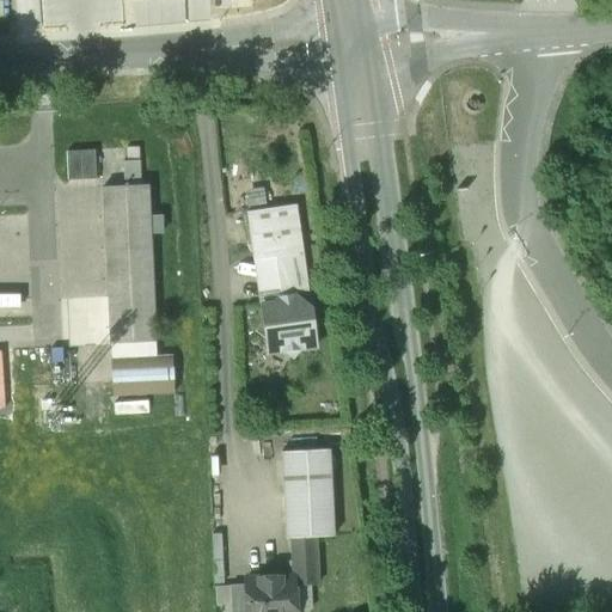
[(124,147),(126,187),(142,185),(141,147),(124,147)]
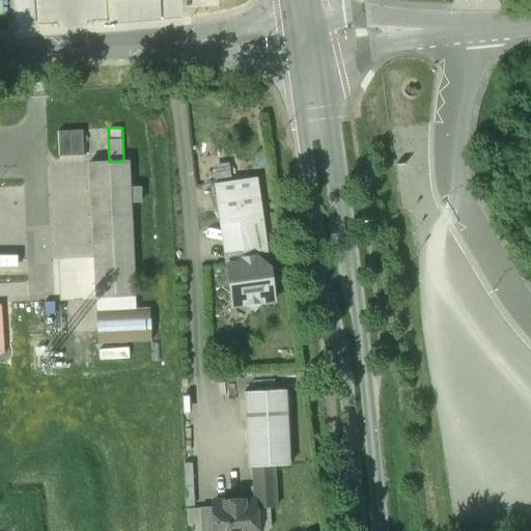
[(52,131),(53,156),(85,155),(84,130),(52,131)]
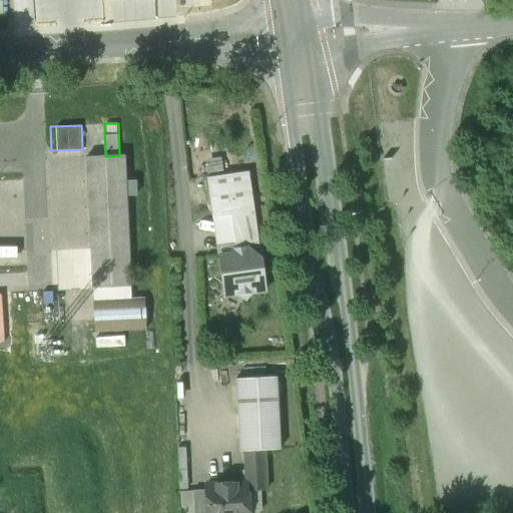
[(119,155),(105,156),(87,157),(93,288),(131,286),(125,155),(119,155)]
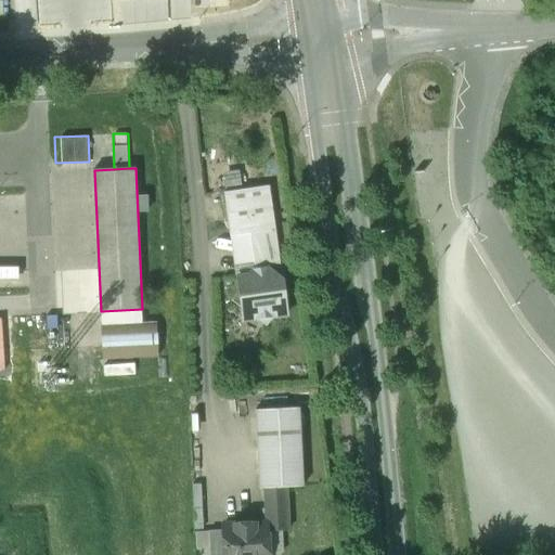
[(268,186),(224,192),(231,235),(234,235),(273,229),(268,186)]
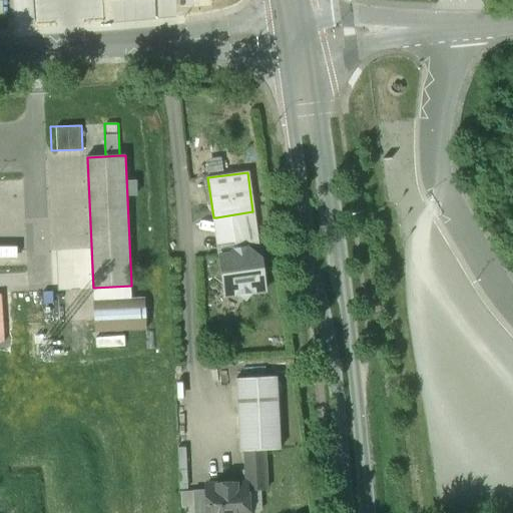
[(252,211),(216,217),(221,254),(229,253),(233,247),(245,246),(260,258),(253,211),(252,211)]
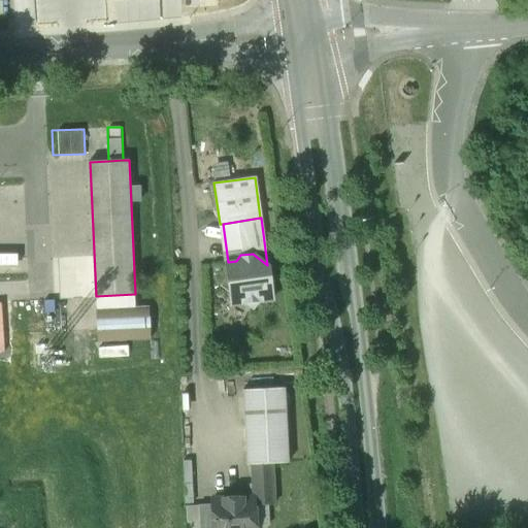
[(253,254),(240,255),(236,261),(228,262),(225,262),(227,276),(221,286),(253,309),(258,302),(272,300),(267,265),(253,254)]
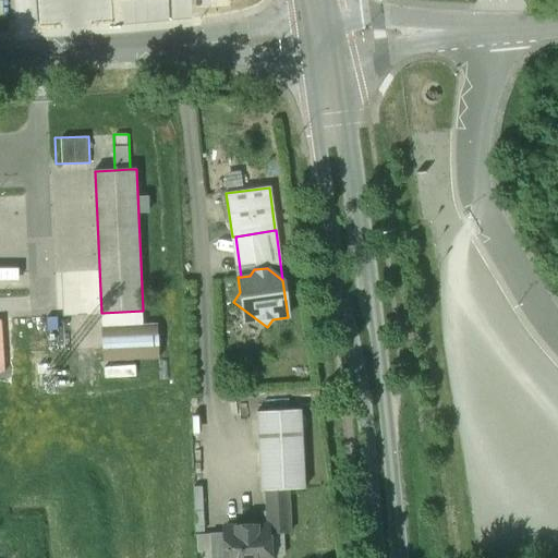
[(144,325),(143,311),(101,313),(101,327),(144,325)]
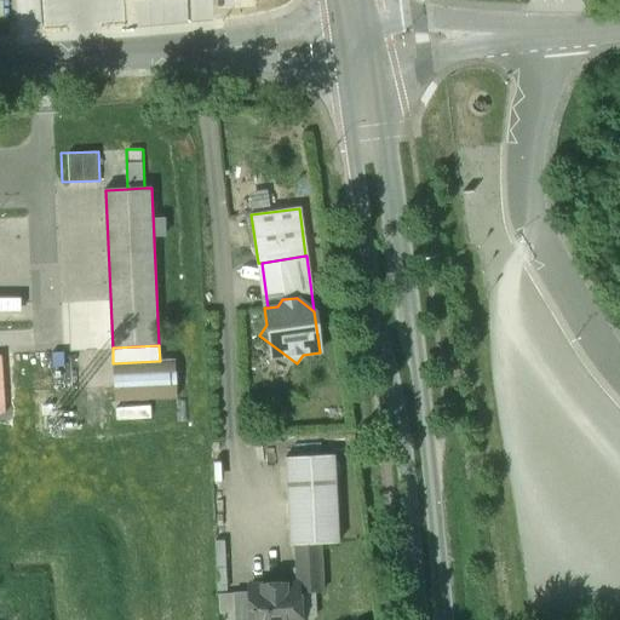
[(160,361),(113,363),(115,402),(177,399),(174,360),(160,361)]
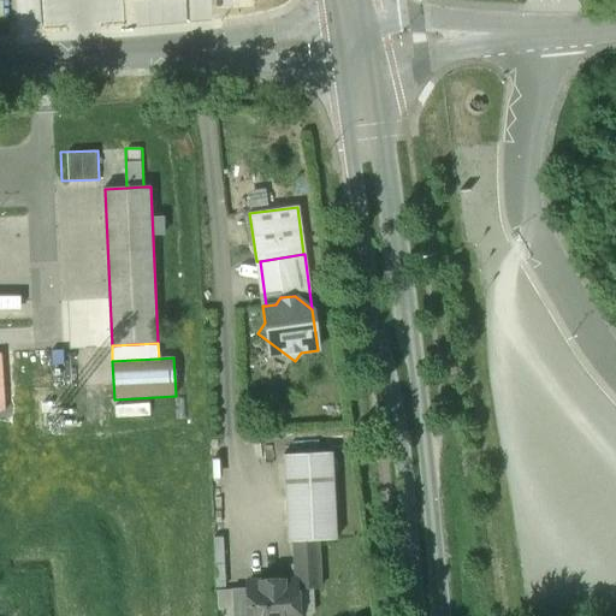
[(331,452),(283,455),(288,542),(294,542),(295,580),(296,590),(320,588),(318,540),(336,539),(331,452)]
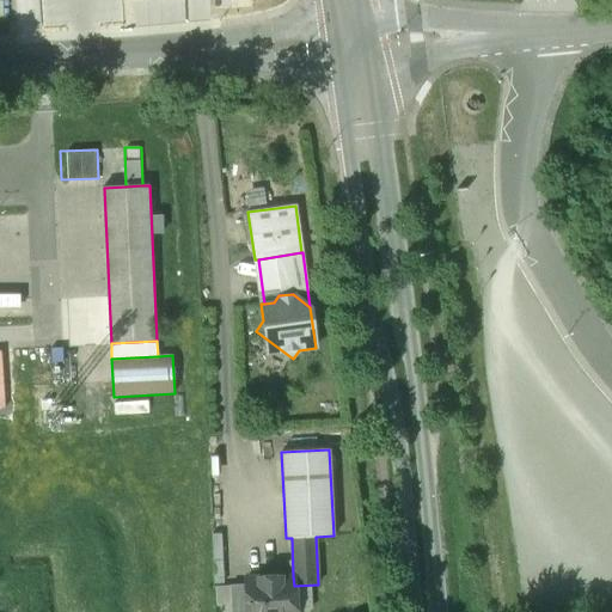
[(293,576),(245,579),(245,585),(246,611),(294,611),(294,586),(293,576)]
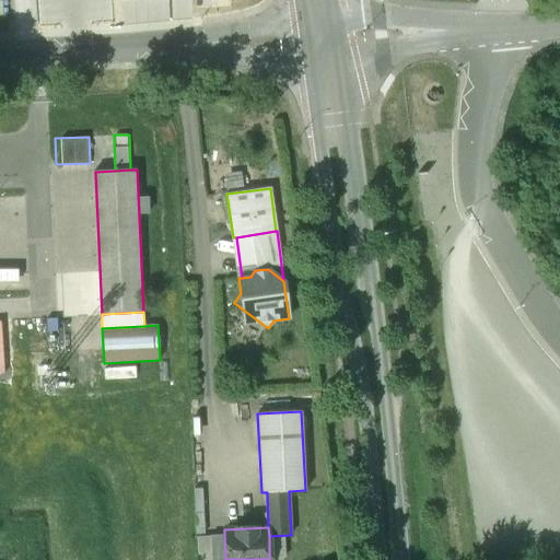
[(225,559),(224,535),(210,536),(211,559),(225,559)]
